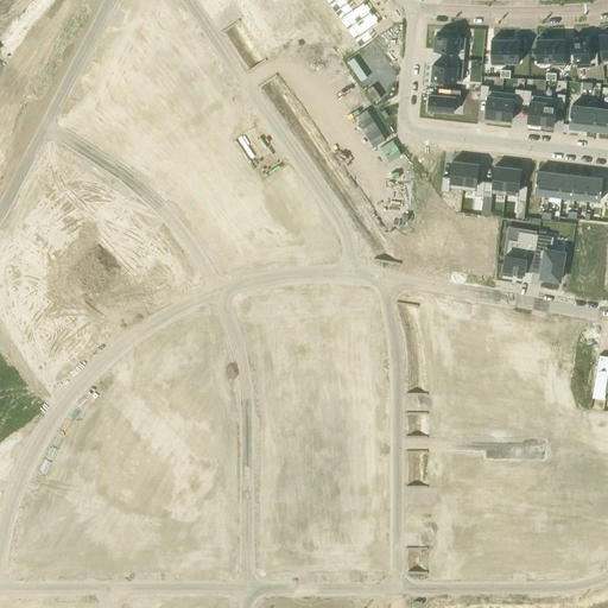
[(20,0),(14,8),(35,23),(38,18),(32,13),(42,0),(20,0)]
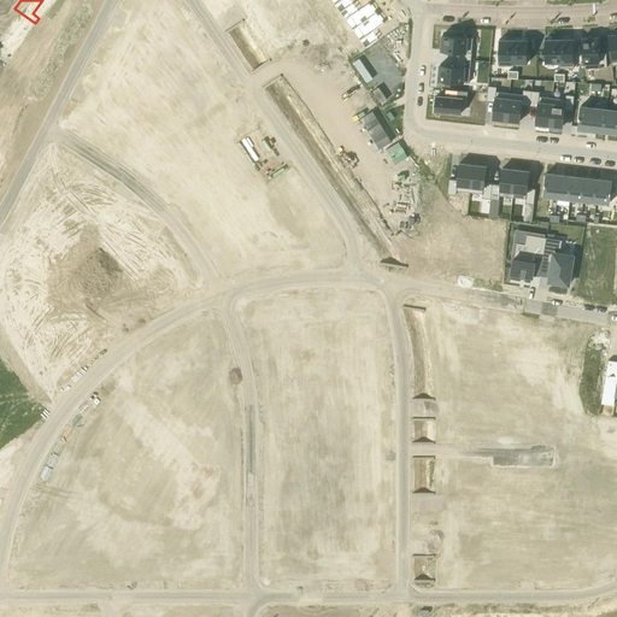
[(336,0),(339,3),(335,5),(340,12),(353,3),(351,0),(336,0)]
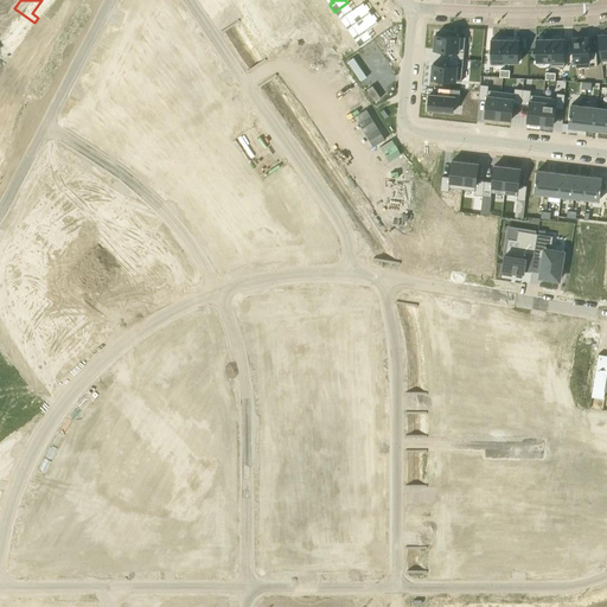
[(347,2),(334,12),(340,19),(343,17),(350,27),(371,13),(363,2),(352,10),(347,2)]
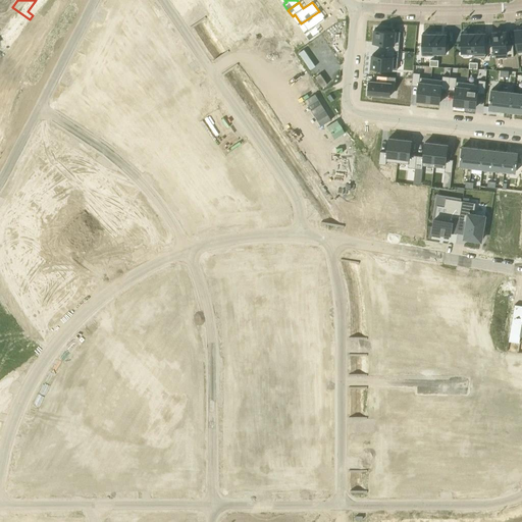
[(319,11),(301,23),(307,32),(304,34),(309,41),(320,33),(317,29),(326,21),(325,19),(321,14),(319,11)]
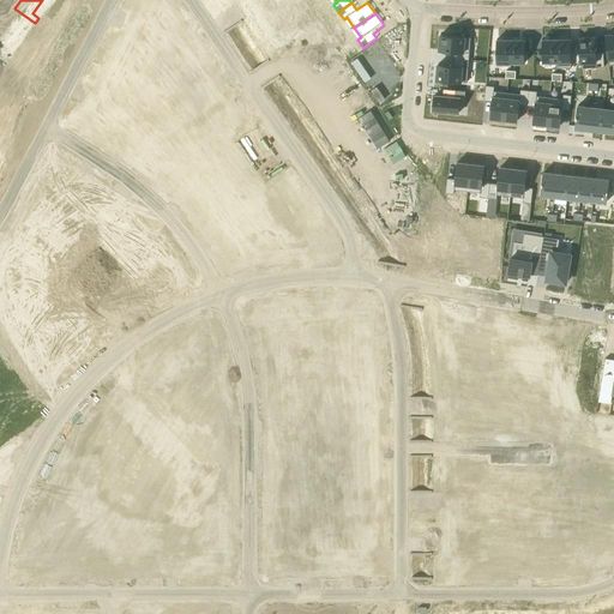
[(440,35),(439,50),(455,52),(455,58),(469,60),(470,53),(464,52),(465,36),(452,35),(452,34),(445,32),(445,35),(440,35)]
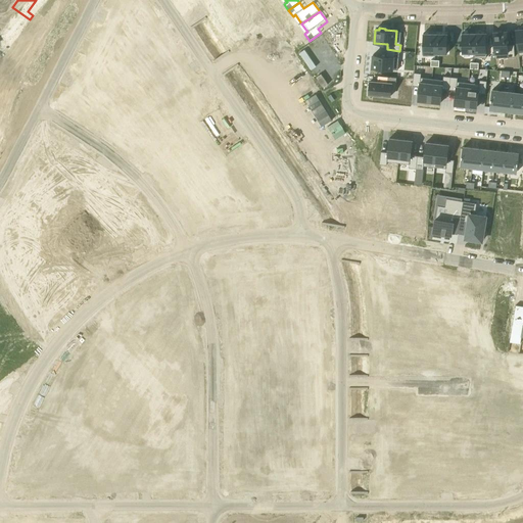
[(507,31),(493,32),(494,53),(508,52),(508,57),(515,57),(514,44),(508,44),(507,31)]
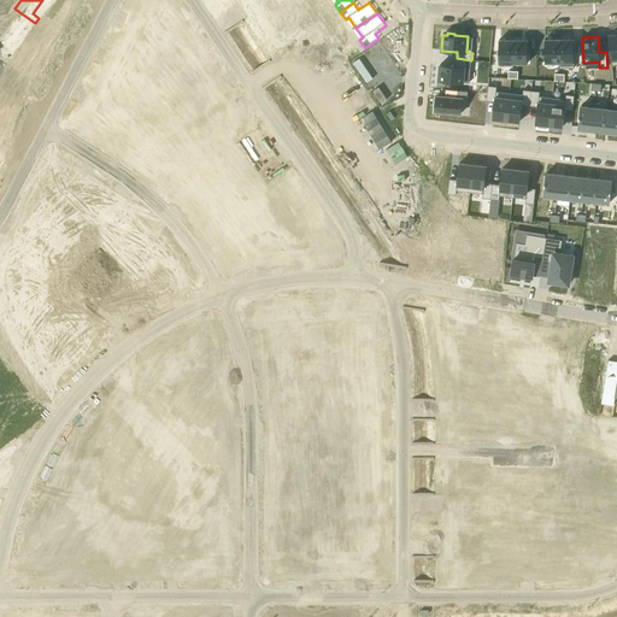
[(499,39),(499,63),(513,63),(513,39),(499,39)]
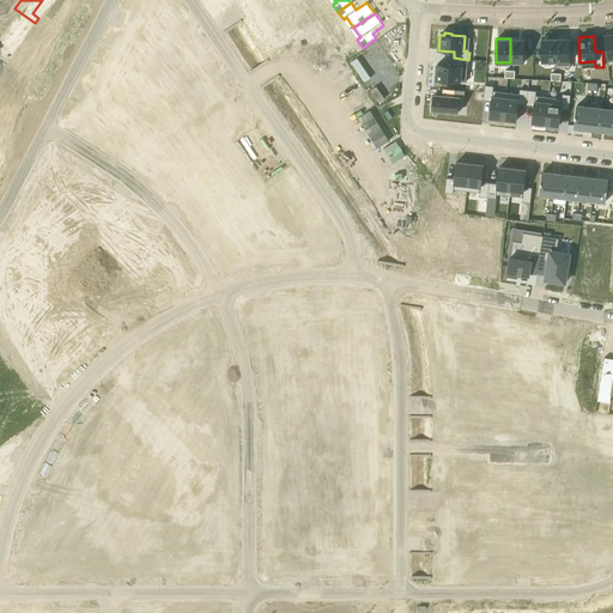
[(510,38),(510,62),(525,62),(525,40),(510,38)]
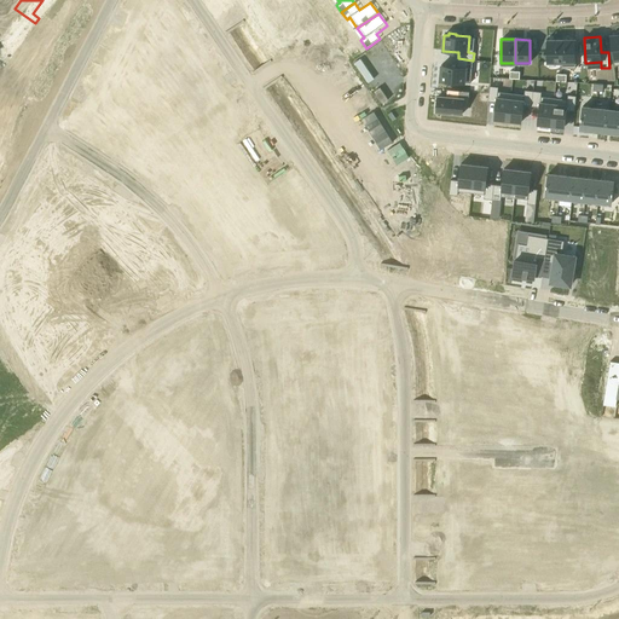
[(561,39),(547,39),(548,63),(561,63),(561,39)]
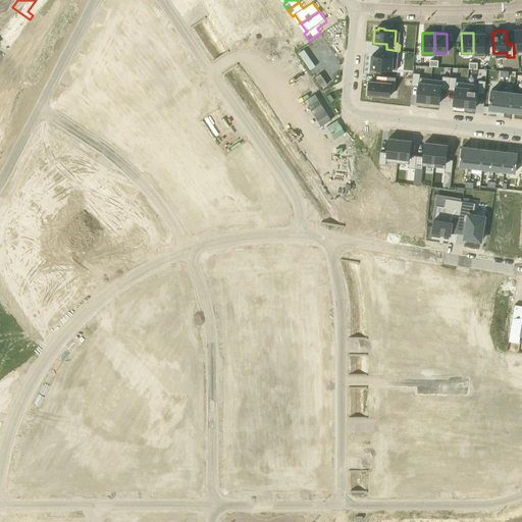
[(485,33),(473,33),(473,53),(485,52),(485,33)]
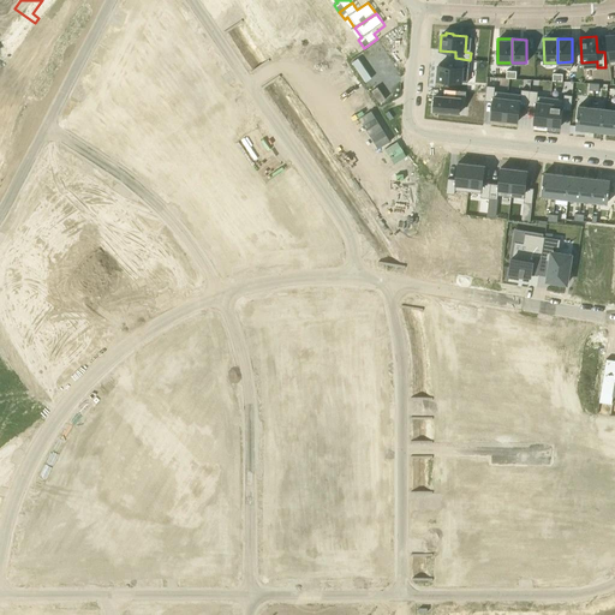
[(439,64),(437,79),(463,82),(464,66),(470,67),(470,60),(455,58),(454,65),(439,64)]
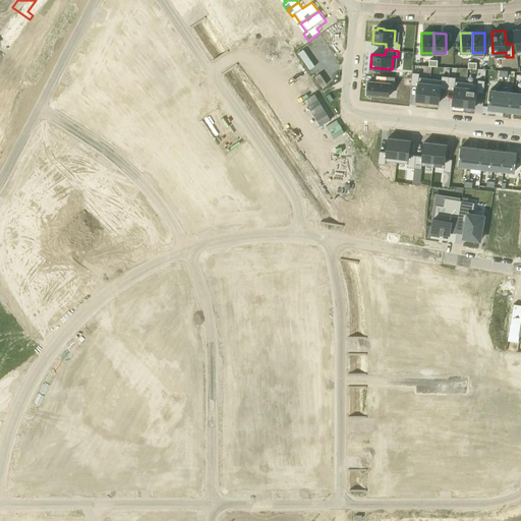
[(412,72),(411,84),(418,85),(416,100),(427,101),(430,78),(419,76),(419,73),(412,72)]
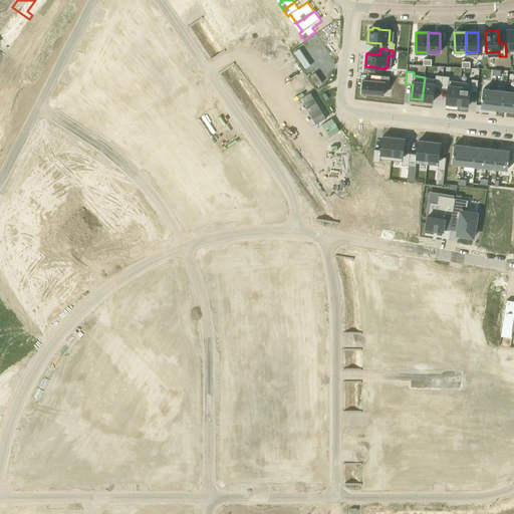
[(425,77),(422,99),(433,101),(435,87),(442,88),(443,75),(436,74),(436,78),(425,77)]
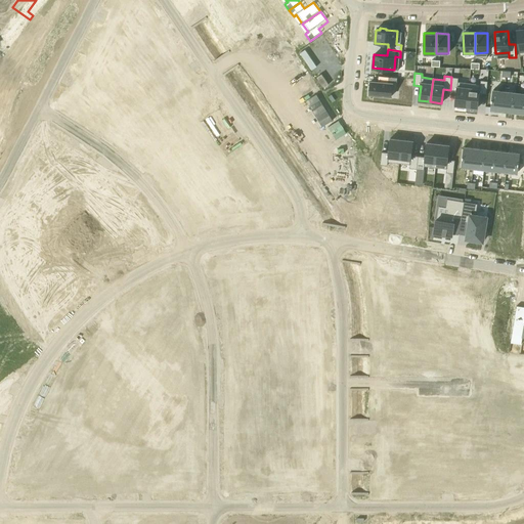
[(370,81),(369,94),(391,96),(392,88),(396,88),(397,77),(389,77),(388,83),(378,82),(370,81)]
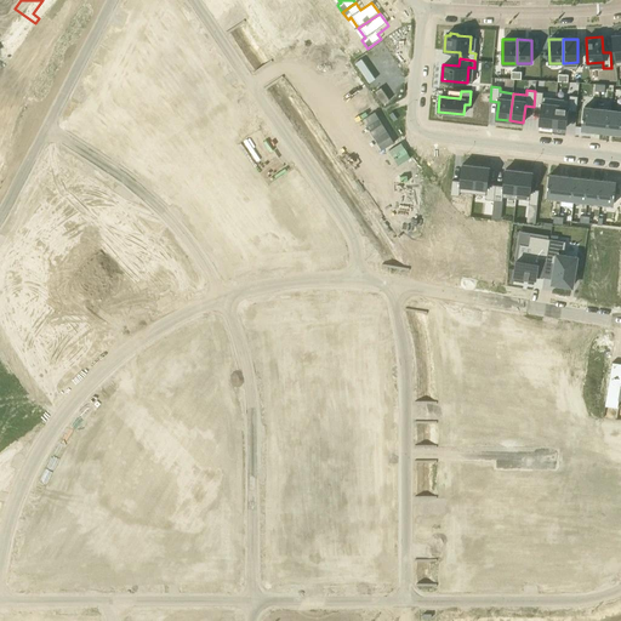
[(535,91),(534,107),(541,107),(540,124),(553,126),(556,98),(542,96),(543,92),(535,91)]
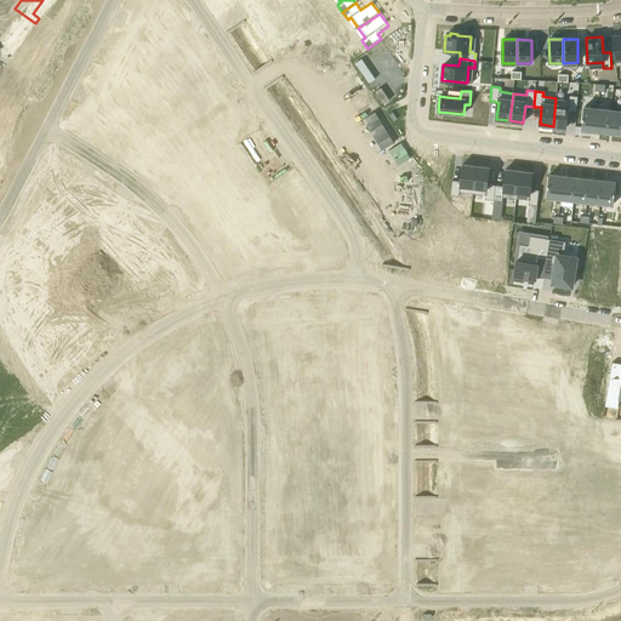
[(556,98),(553,126),(567,127),(569,110),(576,112),(579,96),(570,95),(569,100),(556,98)]
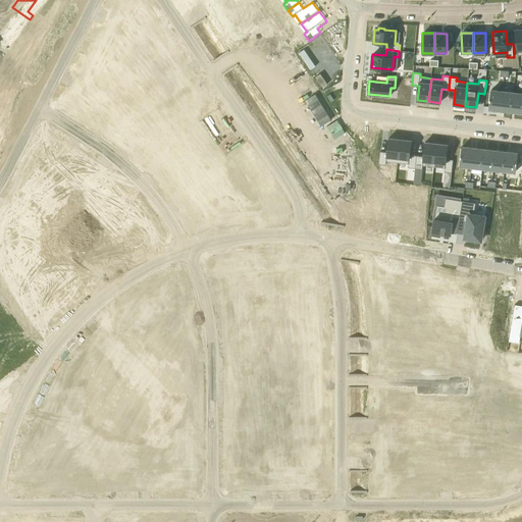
[(491,90),(489,108),(501,110),(503,91),(491,90)]
